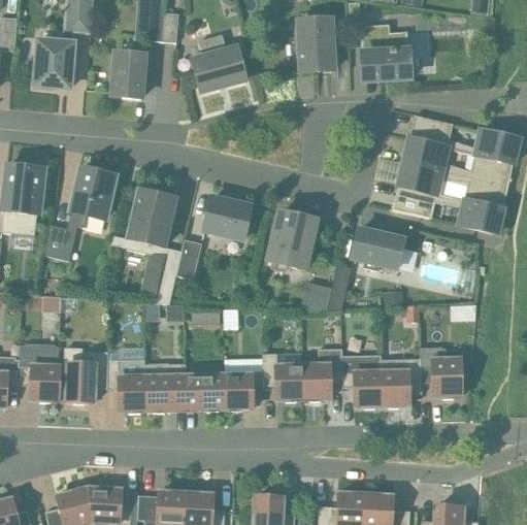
[(68,0),(65,34),(64,34),(62,35),(60,36),(59,36),(58,37),(57,39),(57,40),(56,41),(39,40),(35,86),(70,88),(74,31),(89,32),(91,32),(94,0),(68,0)]
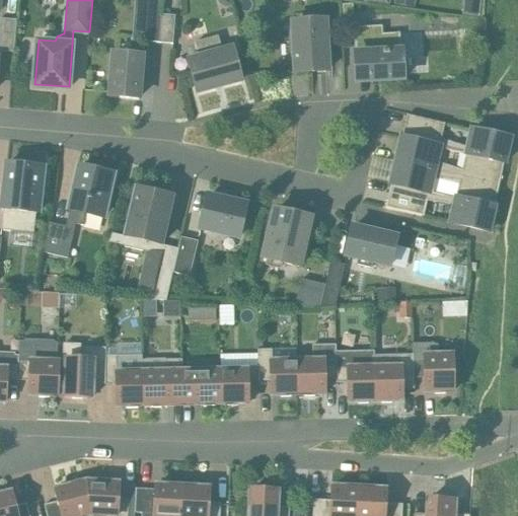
[(162,12),(162,0),(136,0),(135,6),(141,7),(138,39),(159,41),(162,12)]
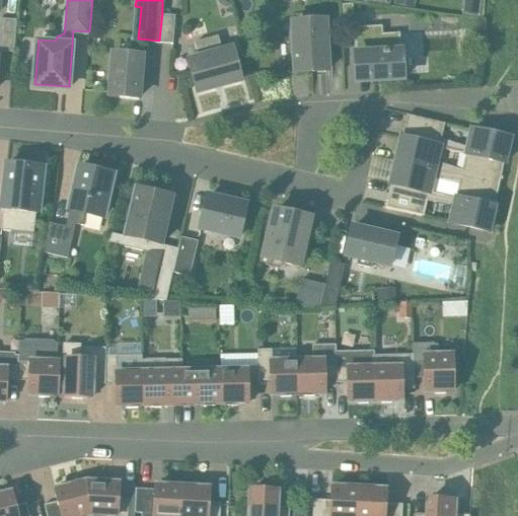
[(464,3),(462,13),(479,15),(481,6),(464,3)]
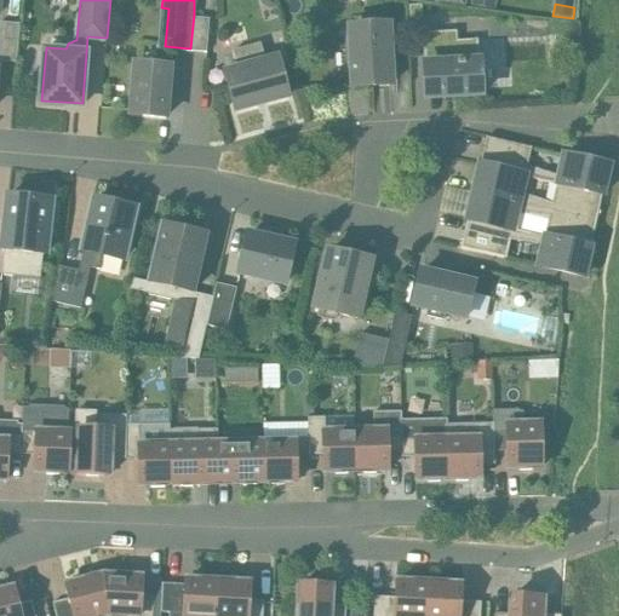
[(210,16),(194,15),(190,49),(207,50),(210,16)]
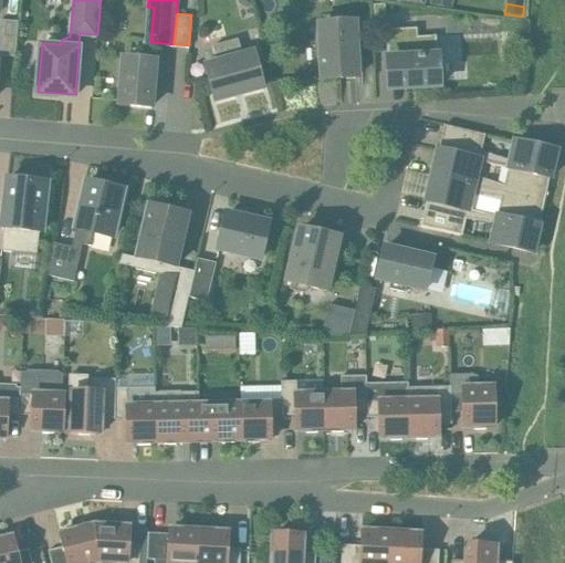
[(19,20),(0,18),(0,23),(0,53),(16,54),(19,20)]
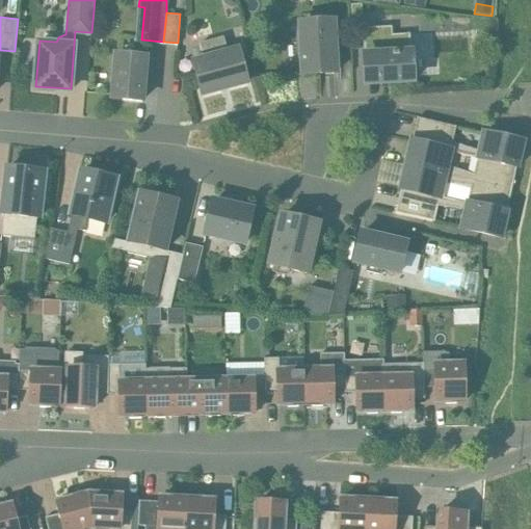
[(336,70),(334,20),(301,22),(303,72),(336,70)]
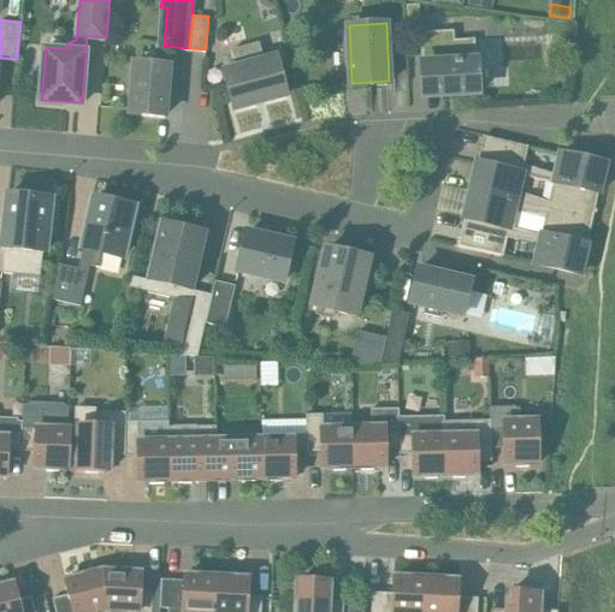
[(455,37),(455,28),(421,30),(424,94),(479,90),(475,36),(455,37)]
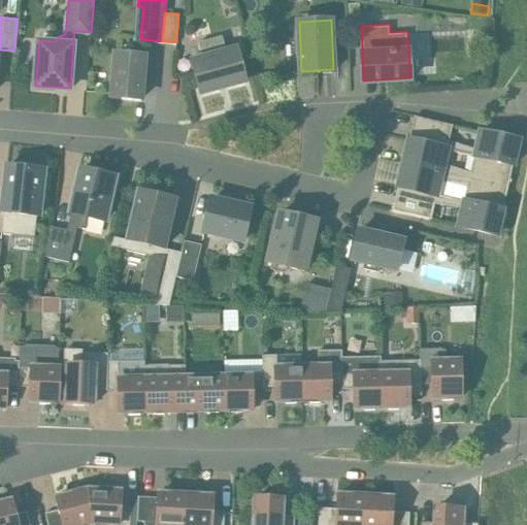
[(227,51),(223,34),(199,41),(203,57),(193,60),(201,92),(245,79),(237,47),(227,51)]
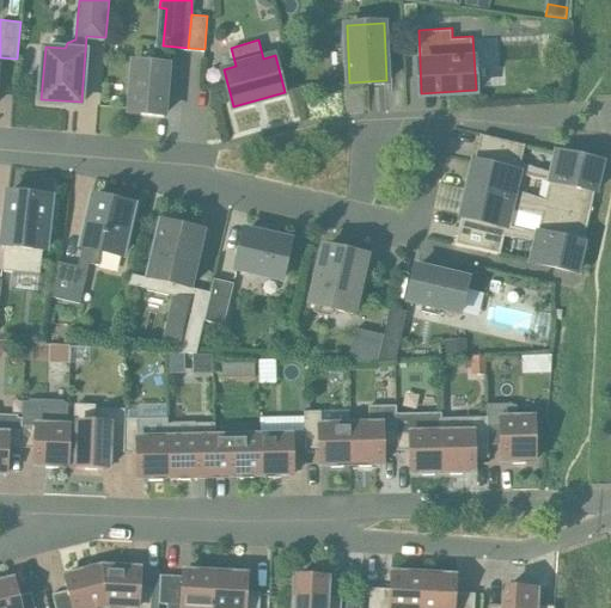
[(167,65),(134,62),(130,110),(164,114),(167,65)]
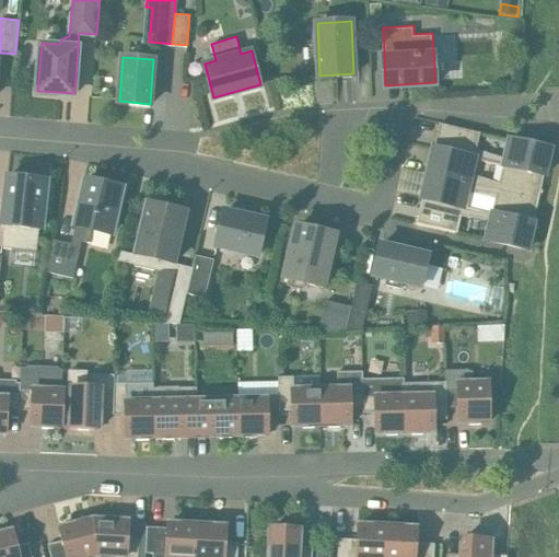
[(440,122),(434,148),(545,173),(549,157),(544,155),(546,147),(510,138),(505,158),(477,148),(480,131),(440,122)]
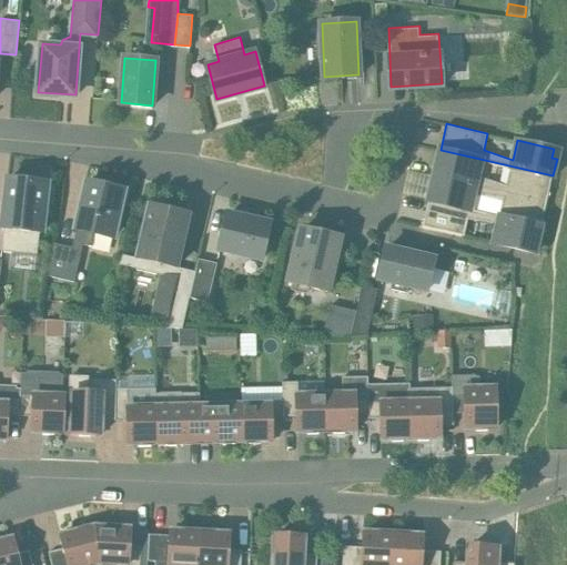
[(553,177),(553,175),(441,150),(434,174),(547,200),(550,184),(546,183),(547,175),(553,177)]
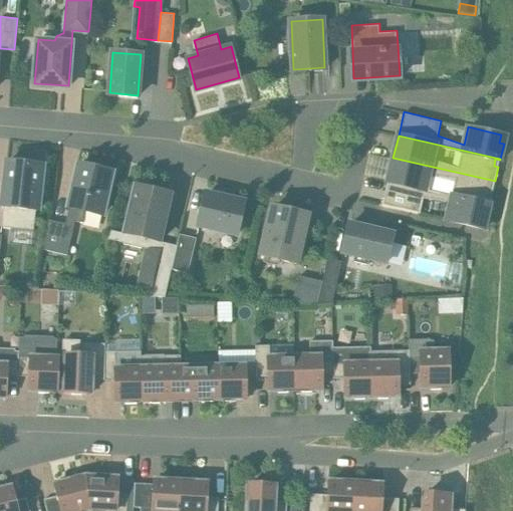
[(490,204),(490,203),(485,202),(487,195),(491,196),(495,181),(393,158),(388,180),(490,204)]
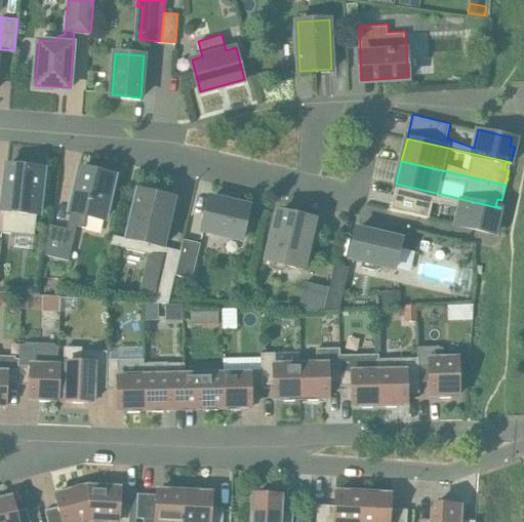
[(43,167),(7,164),(2,210),(4,210),(1,231),(35,235),(37,213),(38,214),(43,167)]
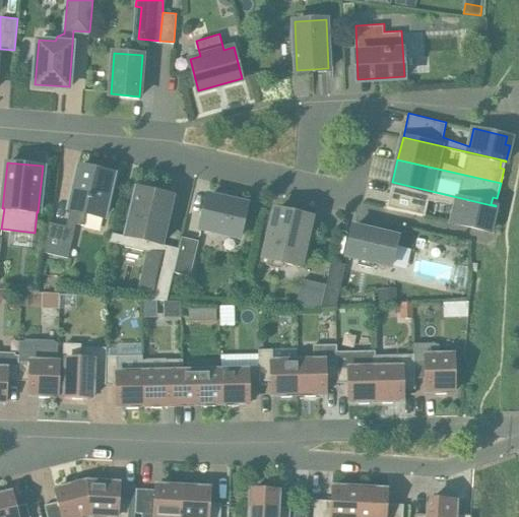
[(113,174),(79,167),(66,225),(49,221),(45,251),(68,257),(76,222),(84,224),(87,212),(104,215),(113,174)]
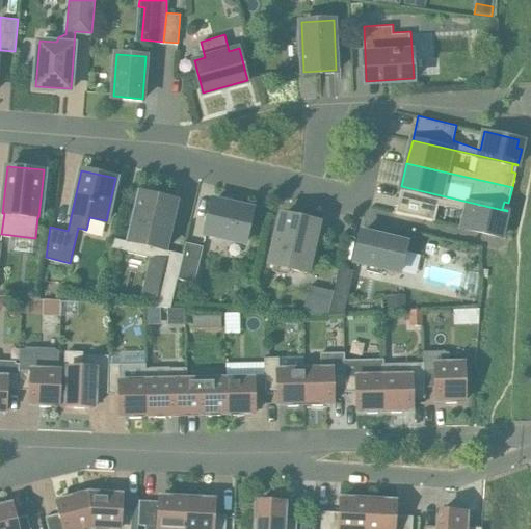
[(507,211),(401,186),(396,211),(434,219),(439,204),(467,208),(462,226),(497,234),(499,226),(503,227),(507,211)]
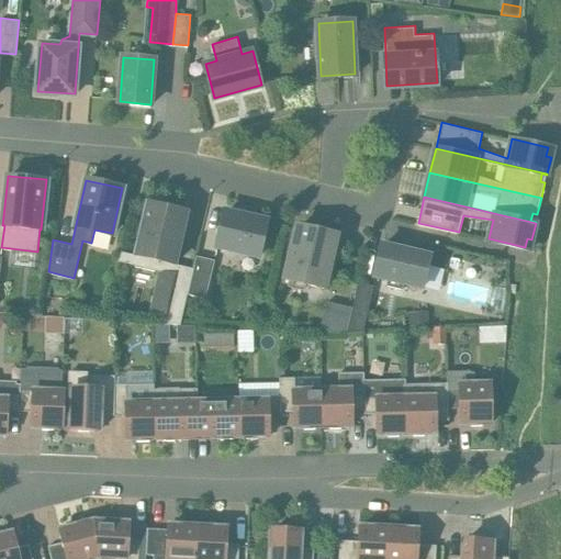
[(161,271),(158,286),(170,289),(163,322),(181,323),(188,291),(192,276),(172,271),(186,212),(149,203),(144,224),(142,223),(137,242),(139,242),(135,266),(161,271)]
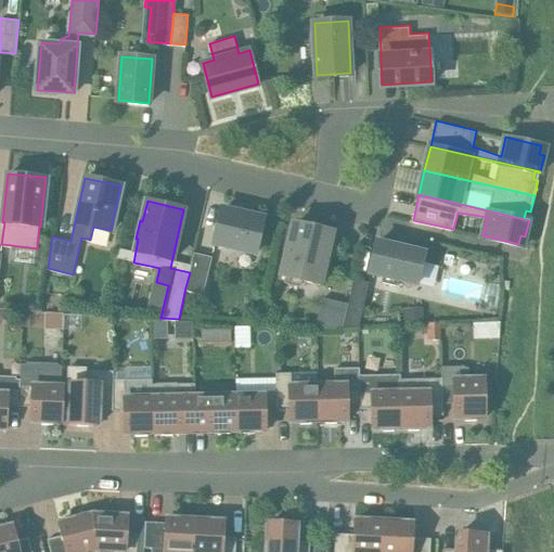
[(265,219),(221,209),(215,241),(257,251),(265,219)]
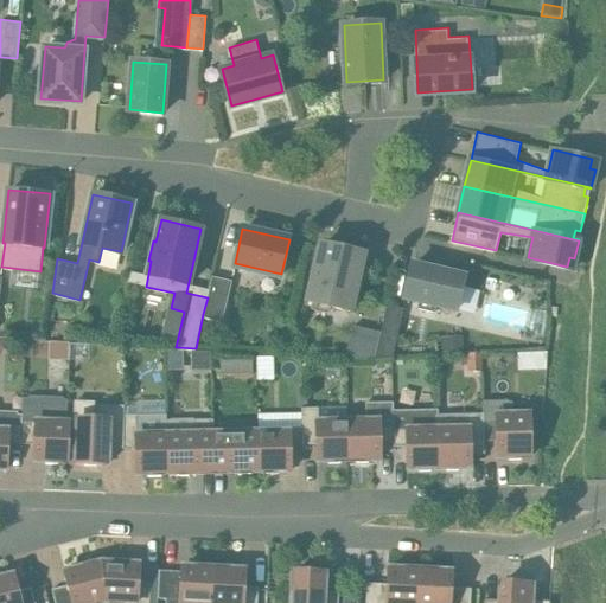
[(363,254),(321,244),(308,300),(350,309),(363,254)]
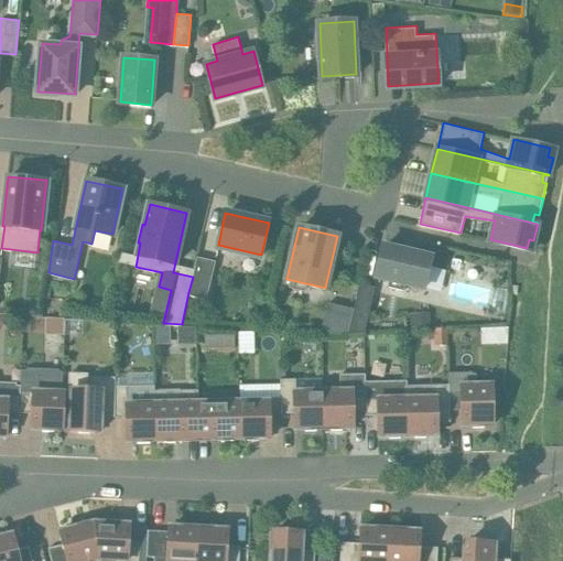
[(399,248),(383,245),(377,277),(388,279),(387,284),(403,289),(404,283),(423,288),(430,256),(415,251),(399,248)]
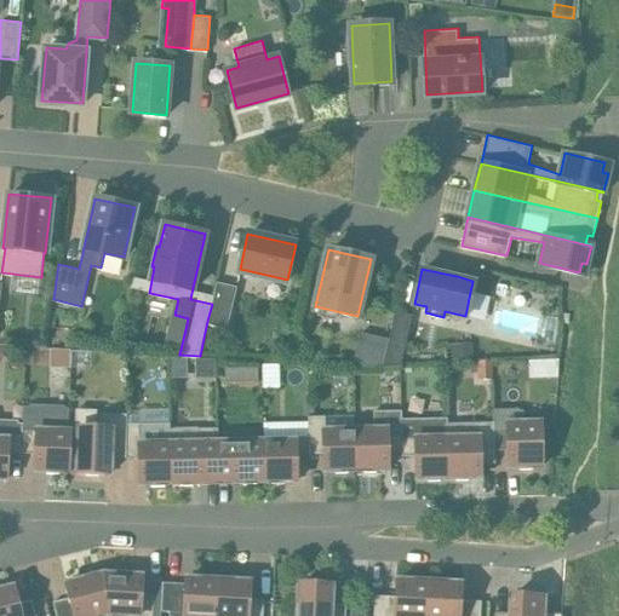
[(217,280),(212,304),(207,321),(227,324),(236,285),(217,280)]
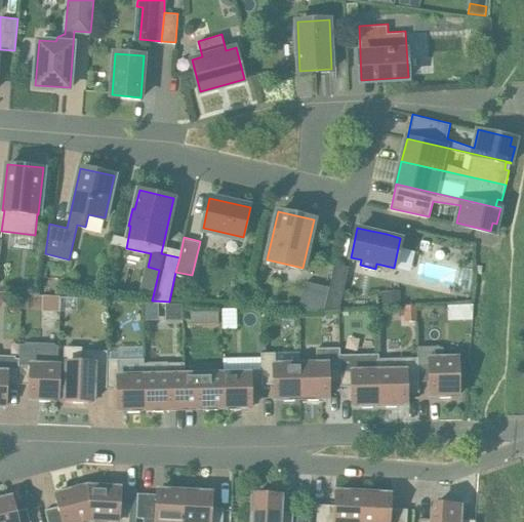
[(335,263),(329,286),(324,309),(339,308),(350,266),(335,263)]
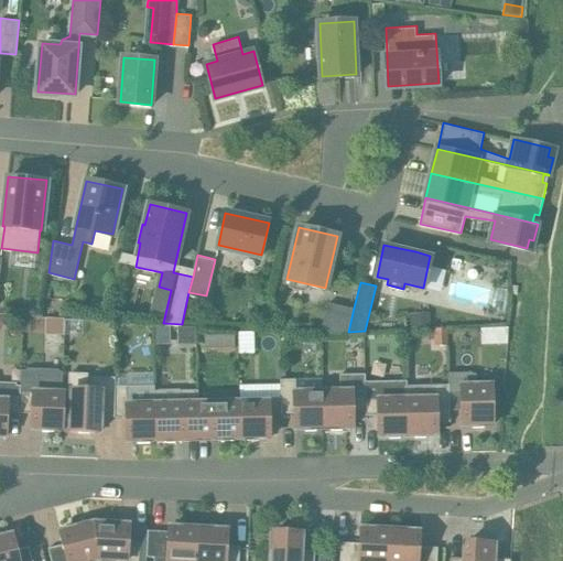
[(348,332),(354,308),(328,301),(321,333),(348,332)]
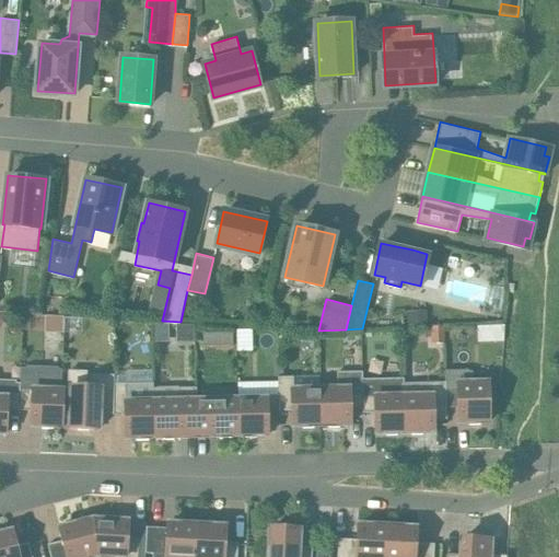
[(131,336),(131,320),(116,321),(116,336),(131,336)]
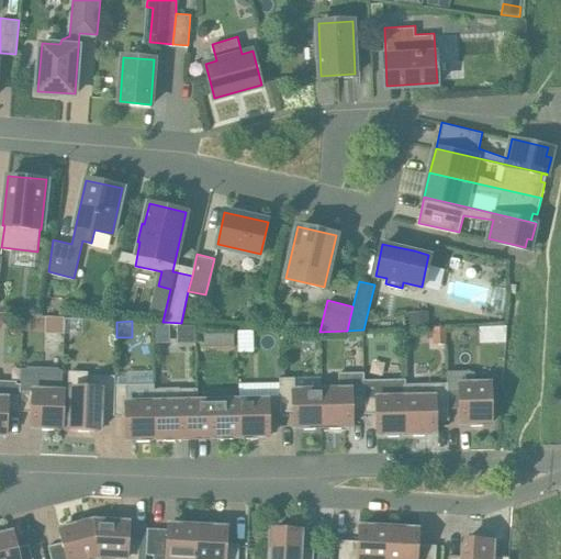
[(169,323),(156,324),(156,336),(169,336),(169,323)]
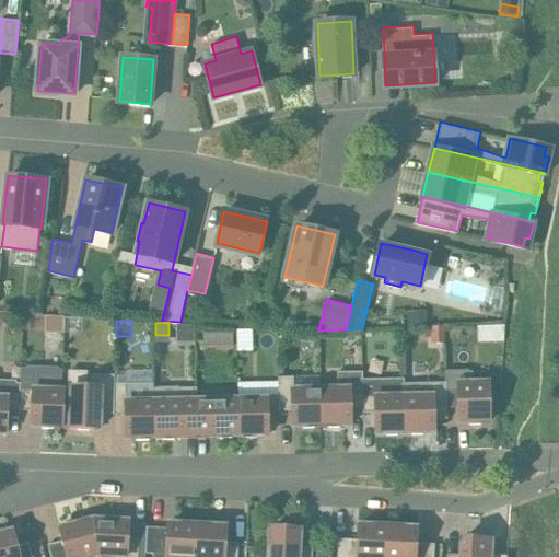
[(445,341),(444,324),(431,325),(432,341),(445,341)]
